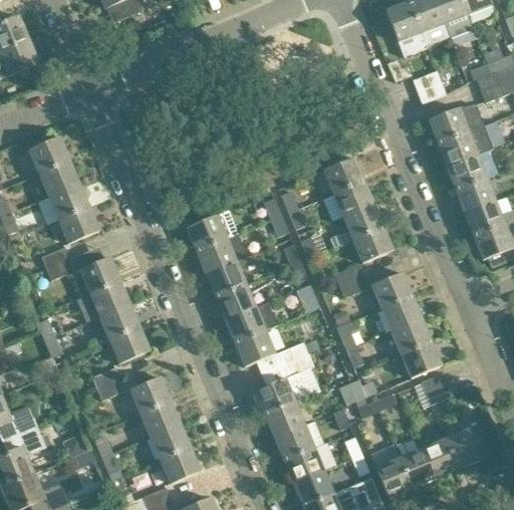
[(422,31),(410,0),(386,9),(398,40),(422,31)]
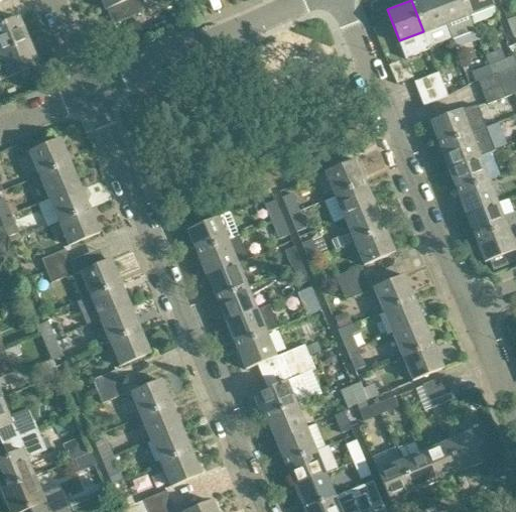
[(411,0),(423,31),(445,22),(437,0),(411,0)]
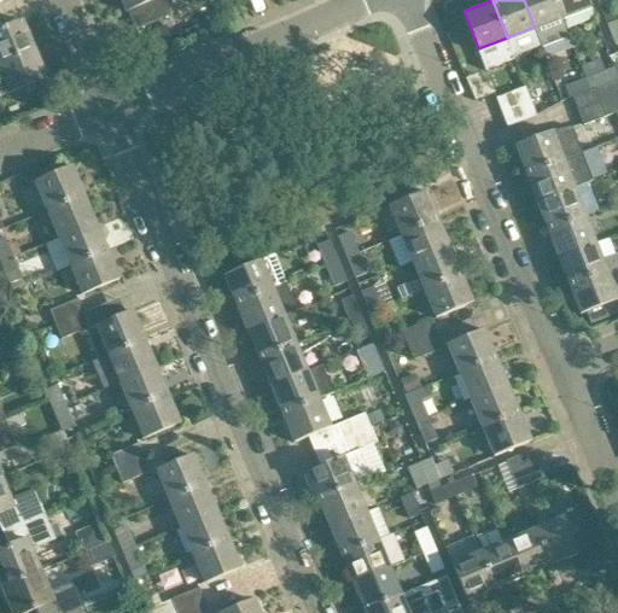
[(524,0),(534,27),(541,44),(569,34),(563,16),(555,0),(524,0)]
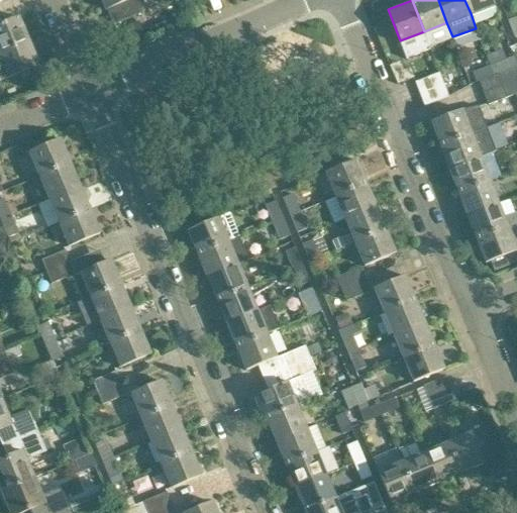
[(464,0),(471,13),(495,4),(493,0),(464,0)]
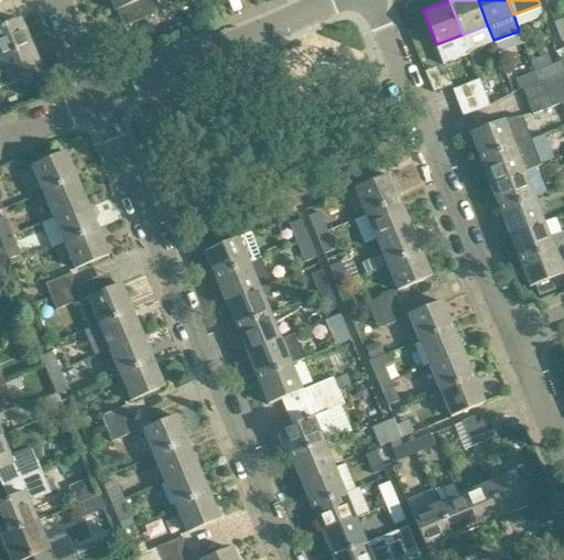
[(196,3),(165,17),(173,35),(204,23),(196,3)]
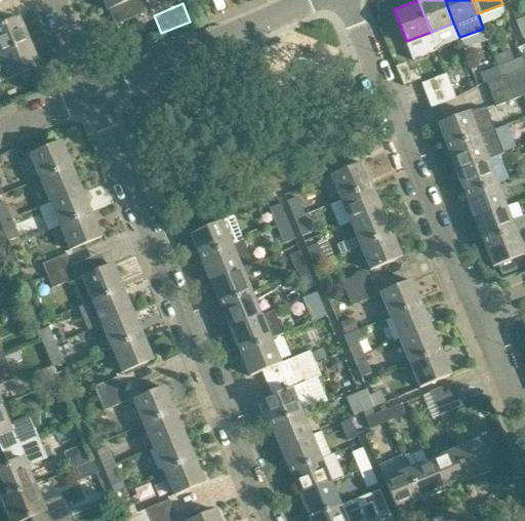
[(524,12),(515,16),(522,35),(524,33),(524,12)]
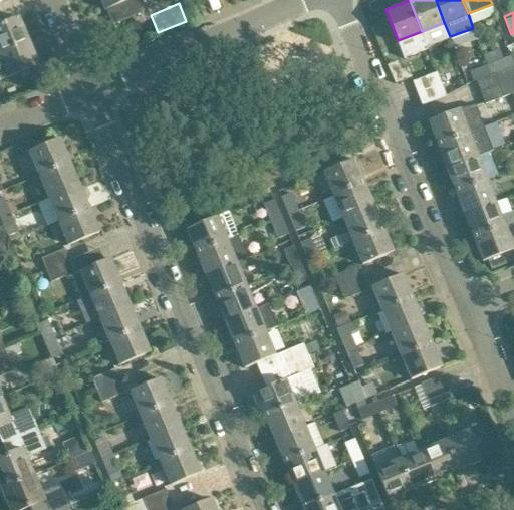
[(0,22),(0,50),(29,38),(19,14),(0,22)]
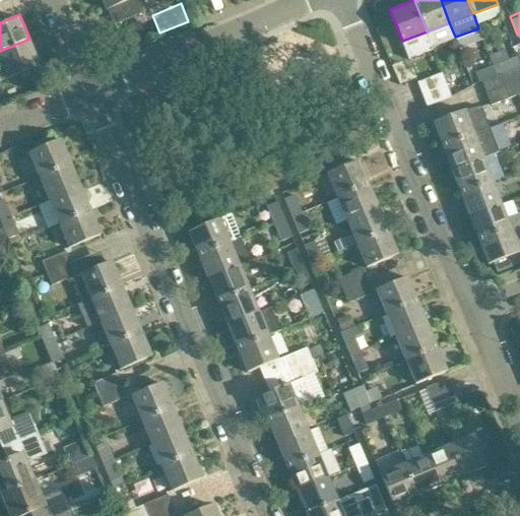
[(148,38),(140,20),(118,29),(126,48),(148,38)]
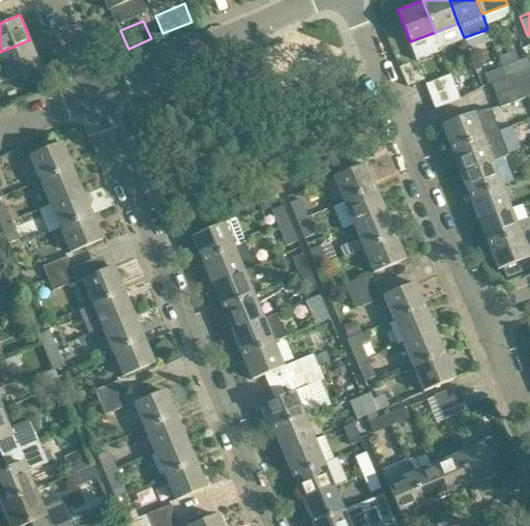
[(0,52),(0,80),(39,63),(30,39),(0,52)]
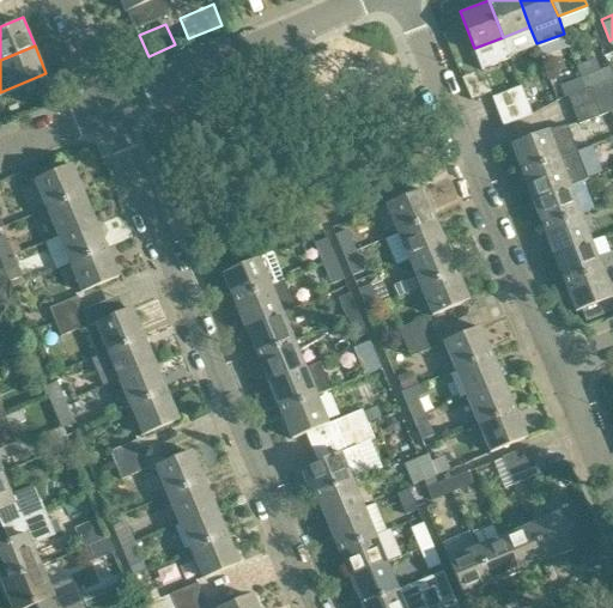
[(569,95),(574,107),(612,91),(612,74),(610,66),(581,77),(586,89),(569,95)]
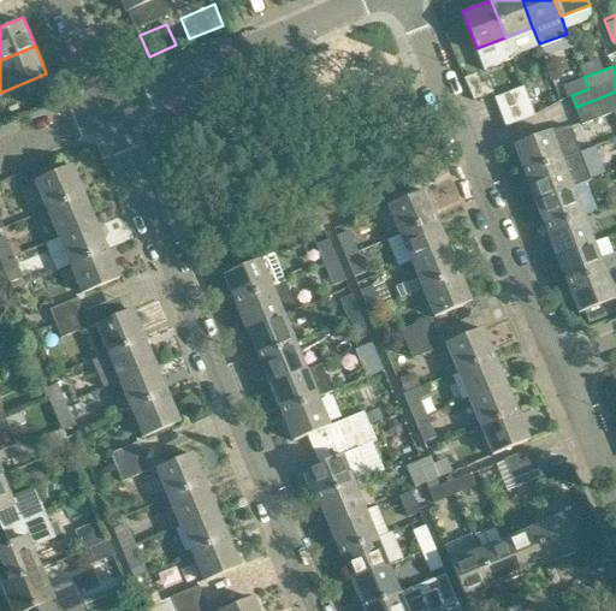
[(568,96),(572,95),(588,89),(584,77),(563,84),(568,96)]
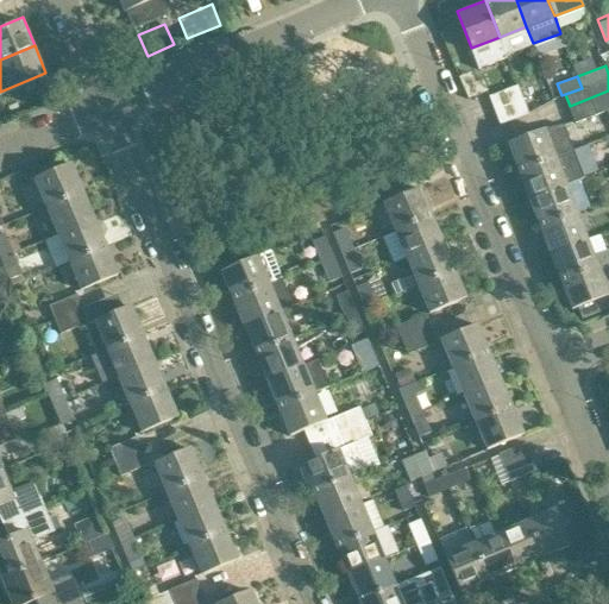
[(489,93),(494,107),(522,96),(516,82),(489,93)]
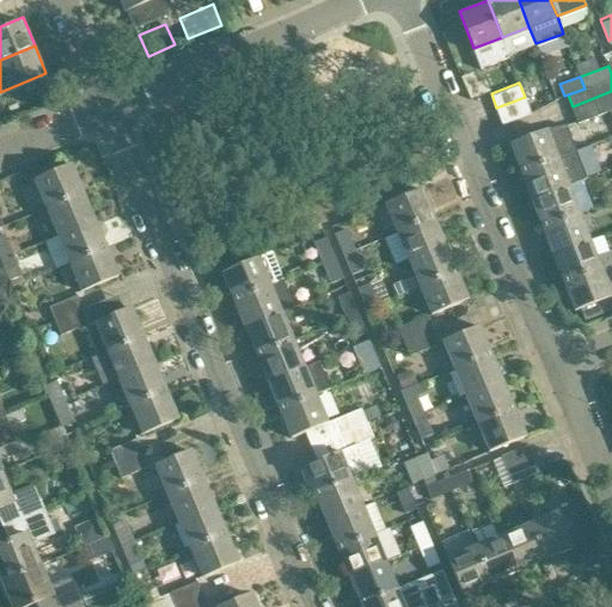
[(577,121),(611,106),(611,91),(573,106),(577,121)]
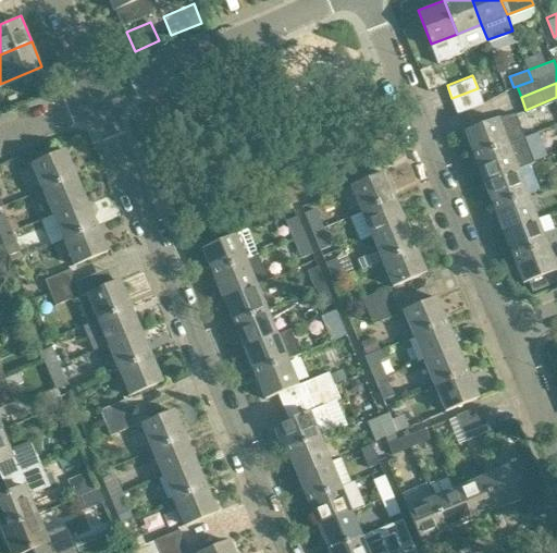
[(478,88),(452,98),(457,111),(483,101),(478,88)]
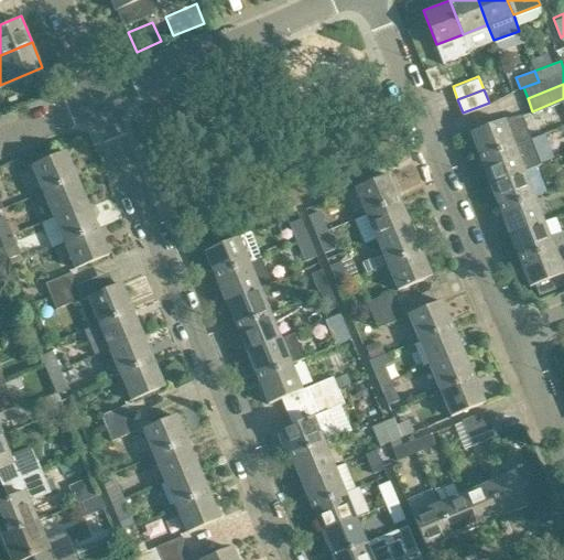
[(469,130),(480,157),(531,138),(521,114),(503,117),(469,130)]
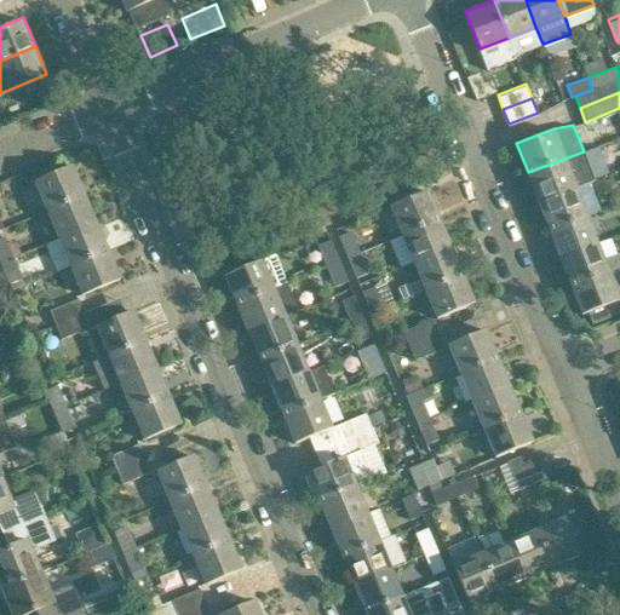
[(528,172),(539,201),(577,185),(595,179),(584,151),(528,172)]
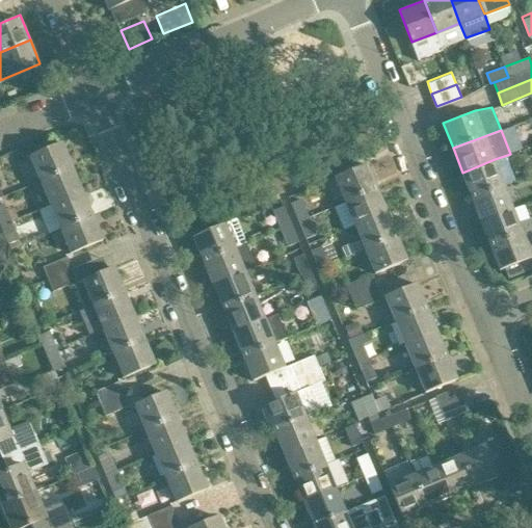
[(30,154),(41,179),(73,165),(62,141),(30,154)]
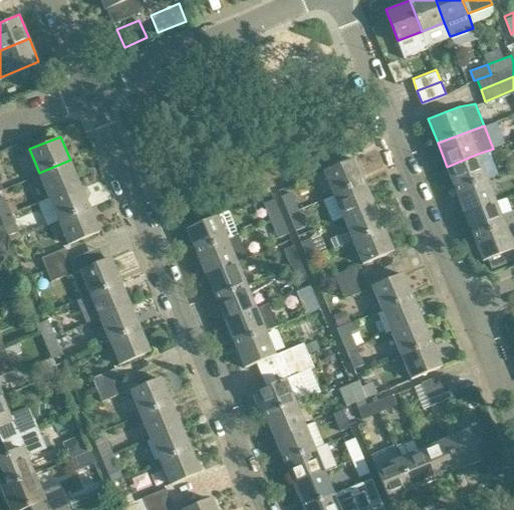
[(447,167),(455,190),(487,178),(478,154),(447,167)]
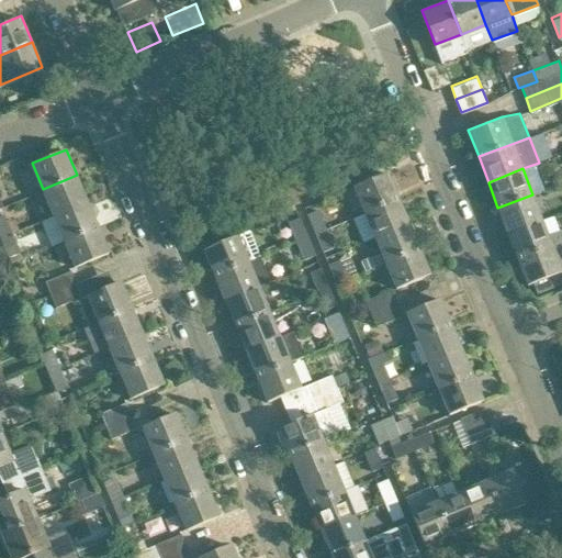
[(353,185),(363,211),(397,197),(386,171),(353,185)]
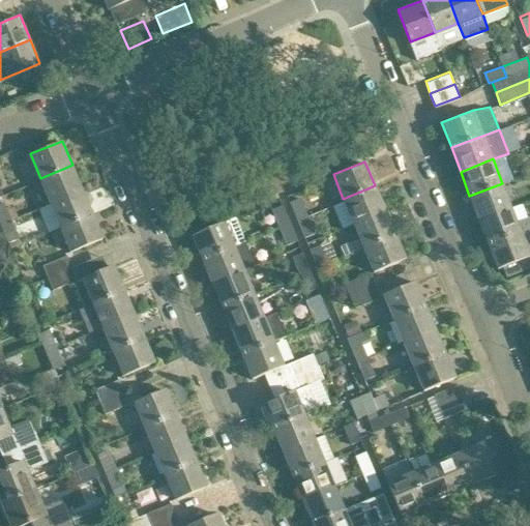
[(40,178),(50,202),(82,188),(72,165),(40,178)]
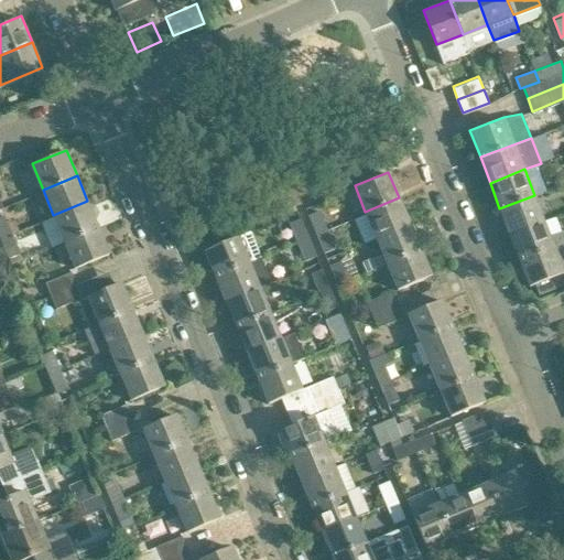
[(290,200),(284,187),(272,192),(278,204),(290,200)]
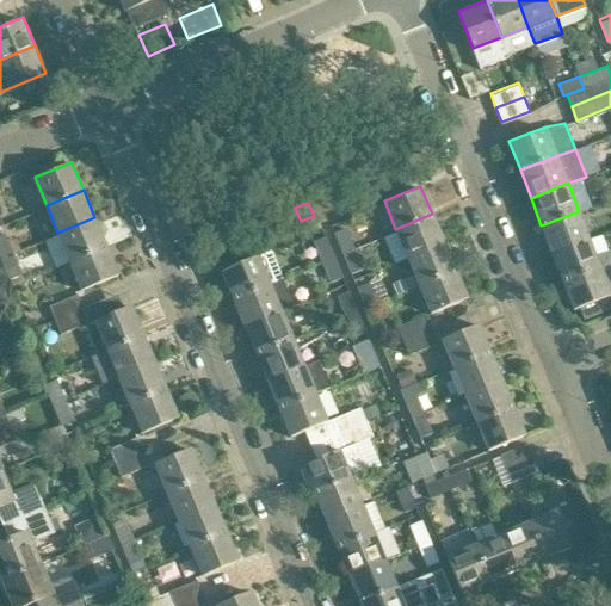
[(541,226),(551,252),(588,237),(579,211),(541,226)]
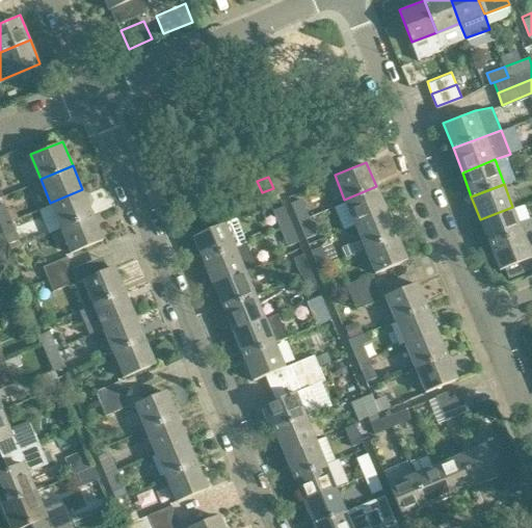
[(344,200),(354,223),(387,210),(376,186),(344,200)]
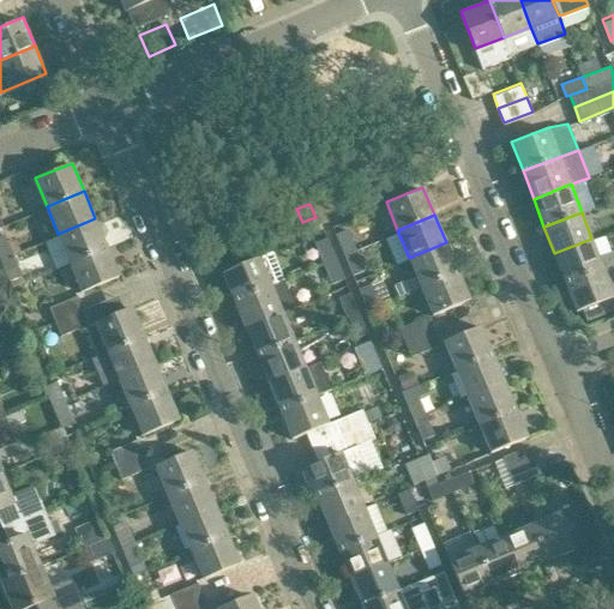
[(58,234),(70,261),(107,246),(95,218),(58,234)]
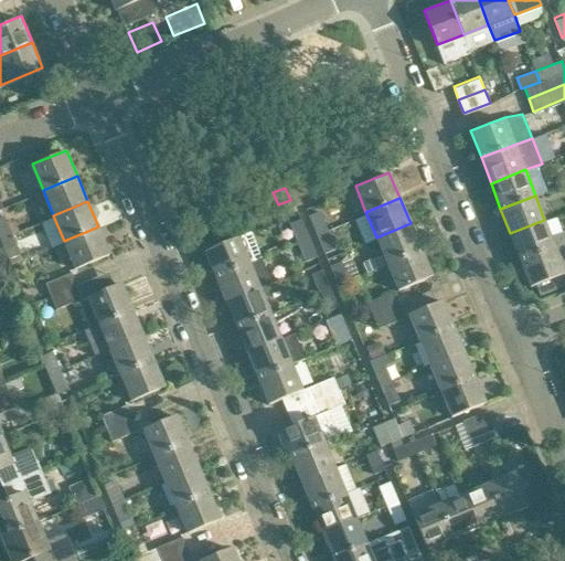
[(309,213),(317,233),(328,229),(320,209),(309,213)]
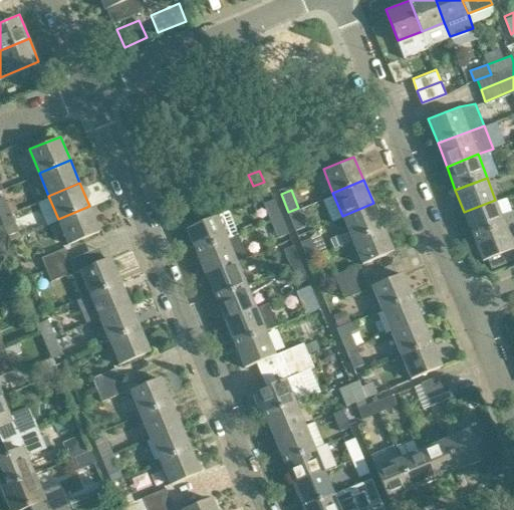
[(11,211),(4,194),(0,195),(0,215),(0,216),(11,211)]
